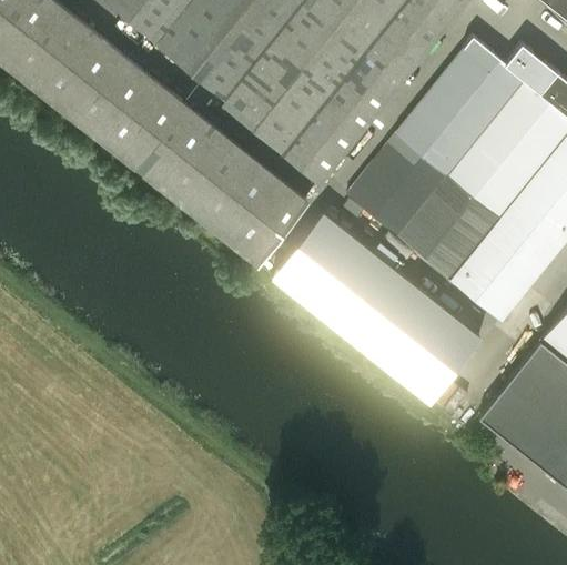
[(52,0),(0,0),(0,59),(429,401),(479,338),(52,0)]
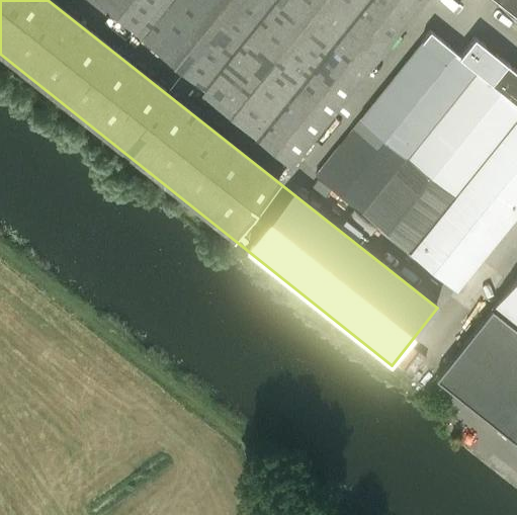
[(196,98),(290,168),(425,0),(180,0),(149,40),(205,85),(196,98)]
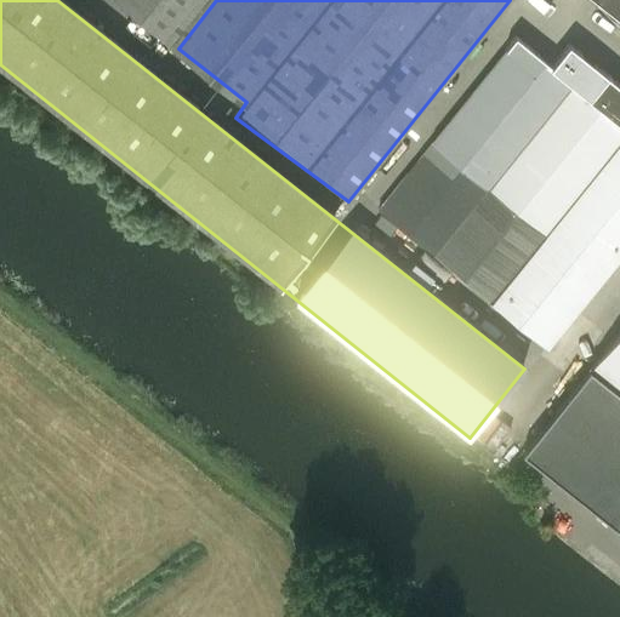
[(619,0),(597,0),(596,3),(619,21),(619,0)]
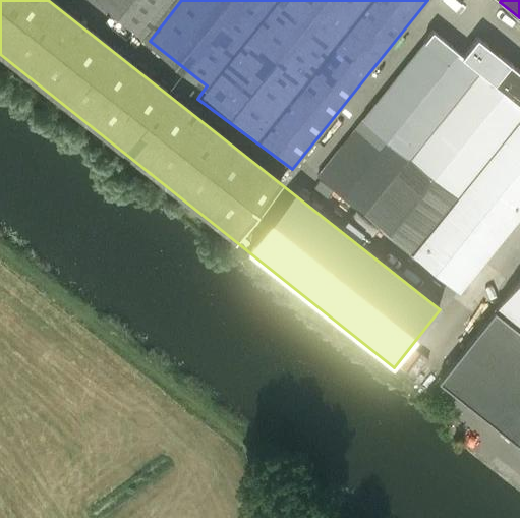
[(432,34),(338,151),(323,138),(303,163),(319,175),(315,179),(461,296),(519,222),(519,103),(484,74),(483,69),(477,69),(432,34)]
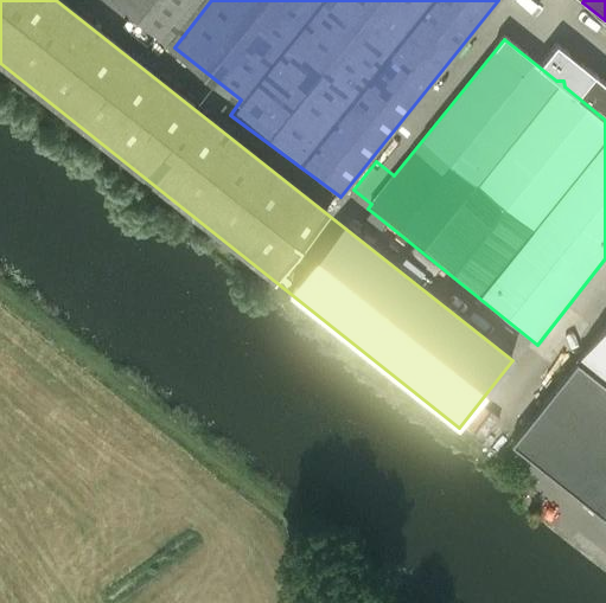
[(605,327),(512,446),(605,519),(605,327)]
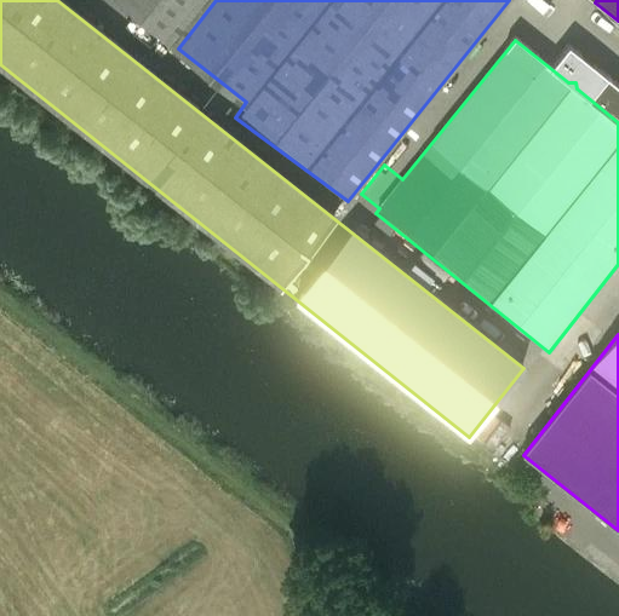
[(489,412),(473,436),(494,450),(510,425),(489,412)]
